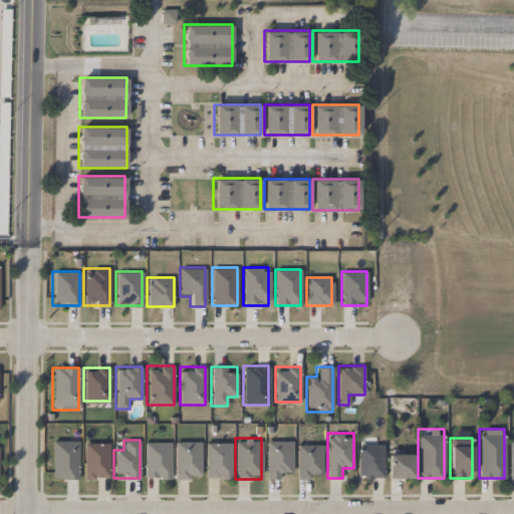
[(292,440),(292,469),(283,469),(283,479),(266,479),(265,440),(292,440)]
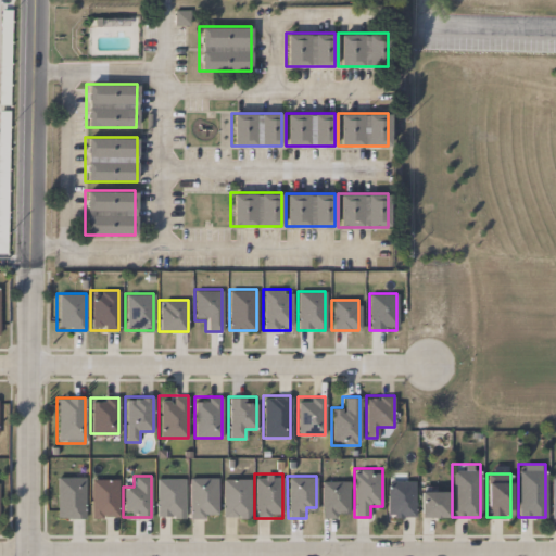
[(85,518),(55,518),(55,477),(85,477),(85,518)]
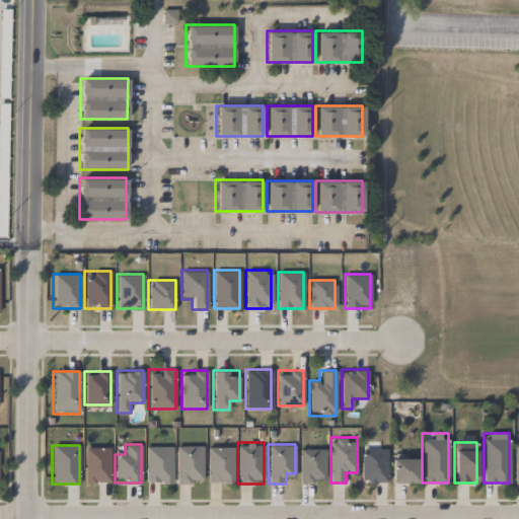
[(109,483),(84,483),(84,446),(109,446),(109,483)]
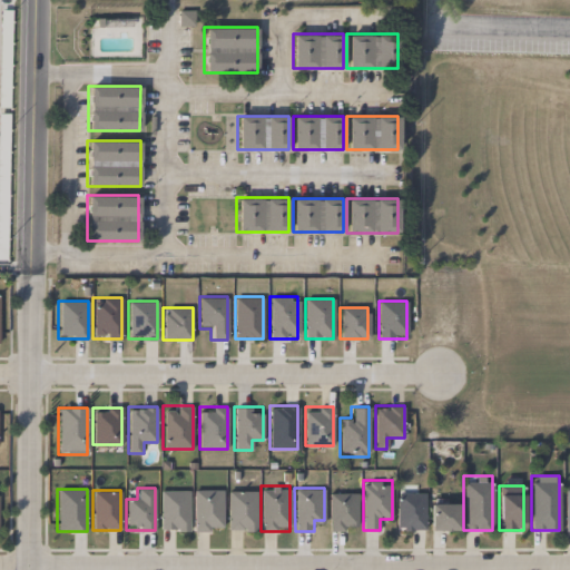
[(189,530),(159,530),(159,490),(189,490),(189,530)]
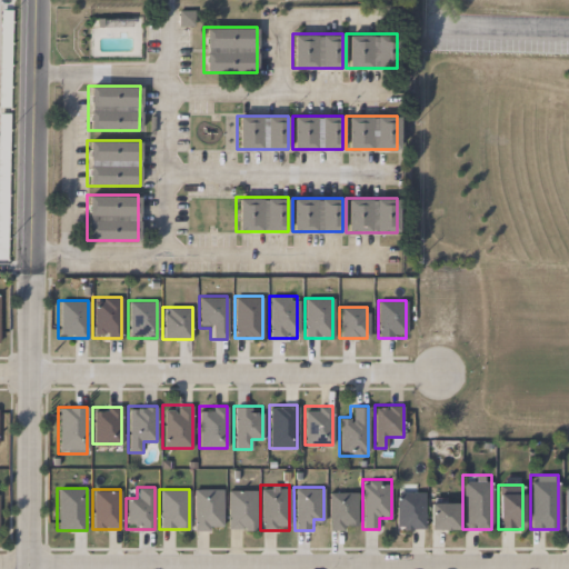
[(222,489),(222,531),(192,531),(192,489),(222,489)]
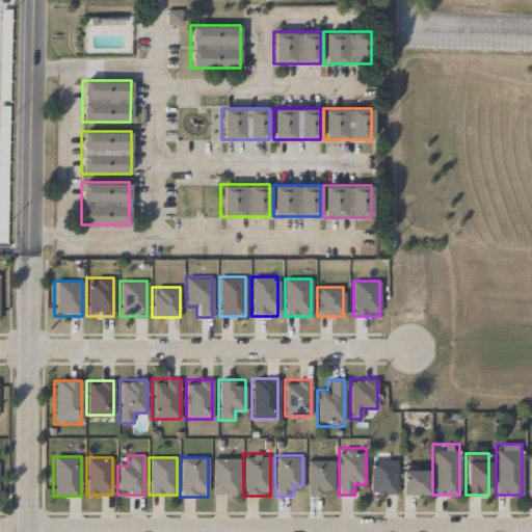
[(239,457),(239,496),(212,496),(212,457),(239,457)]
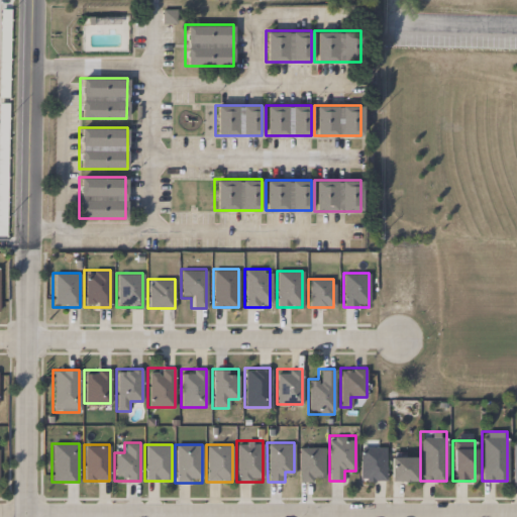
[(324,446),(324,481),(299,481),(299,446),(324,446)]
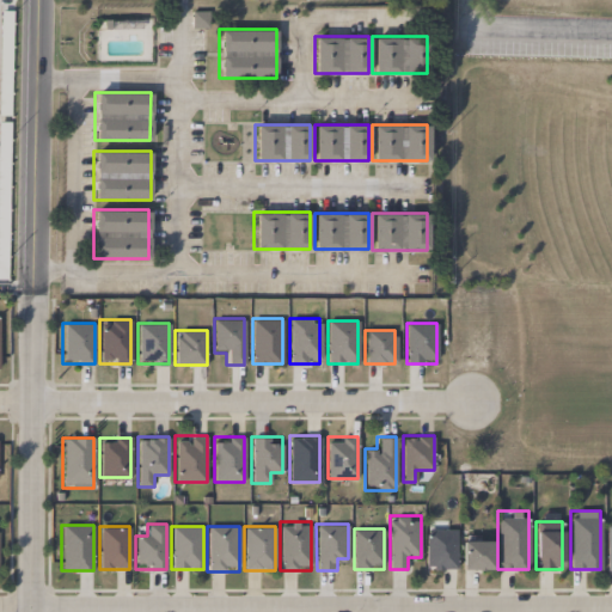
[(456,528),(456,569),(426,569),(426,528),(456,528)]
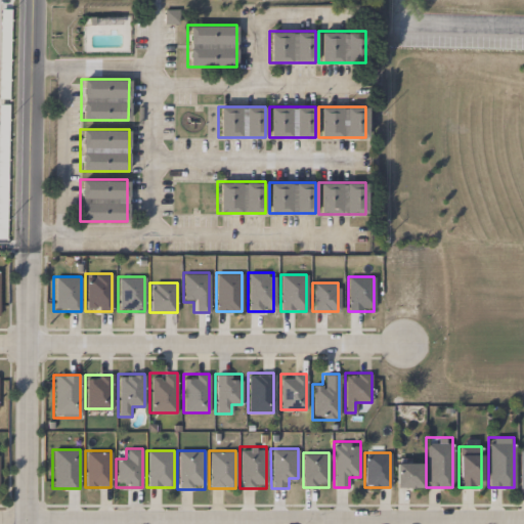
[(394,487),(394,463),(422,463),(422,487),(394,487)]
